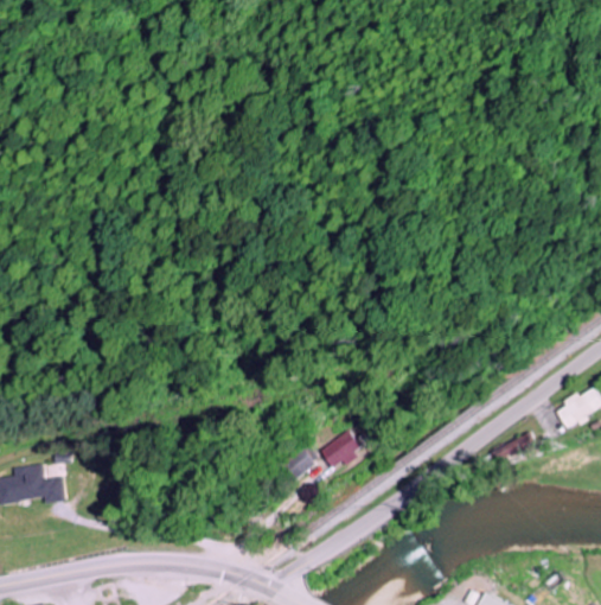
[(583,414),(600,403),(600,401),(592,386),(575,395),(575,394),(552,407),(566,430),(586,418),(583,414)]
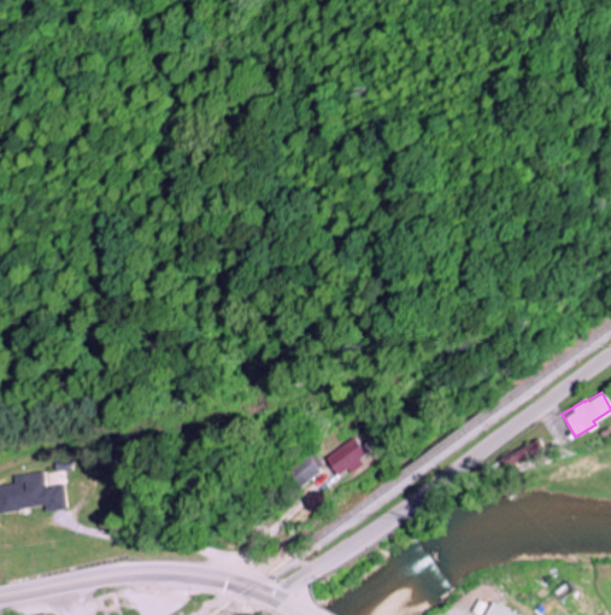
[(338,474),(348,466),(350,468),(368,456),(352,435),(323,456),(338,474)]
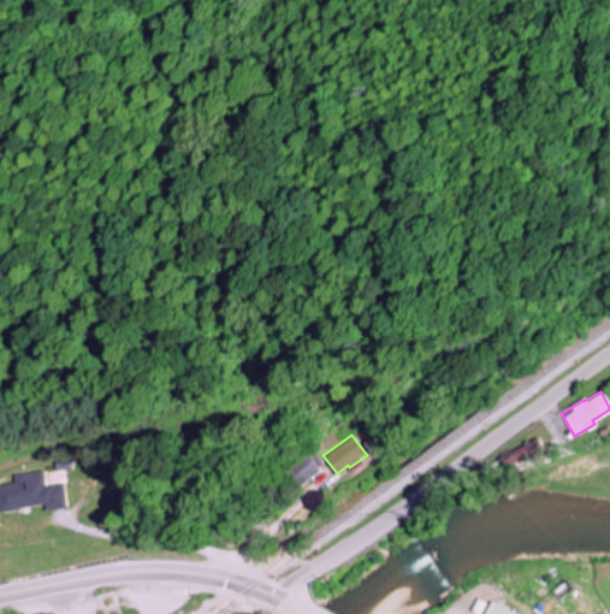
[(495,458),(502,471),(540,450),(533,437),(495,458)]
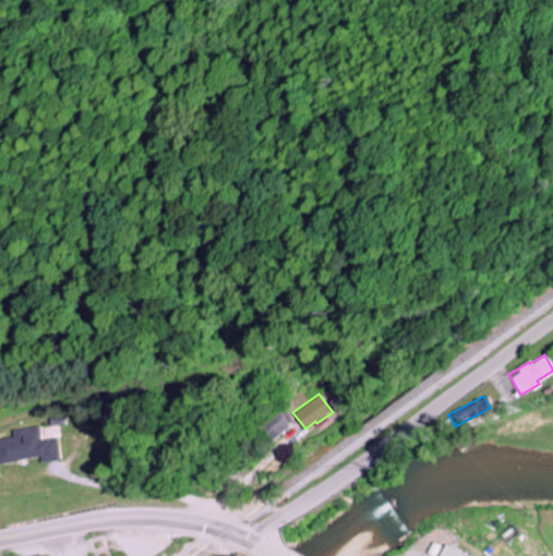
[(281,410),(262,425),(272,438),(292,424),(281,410)]
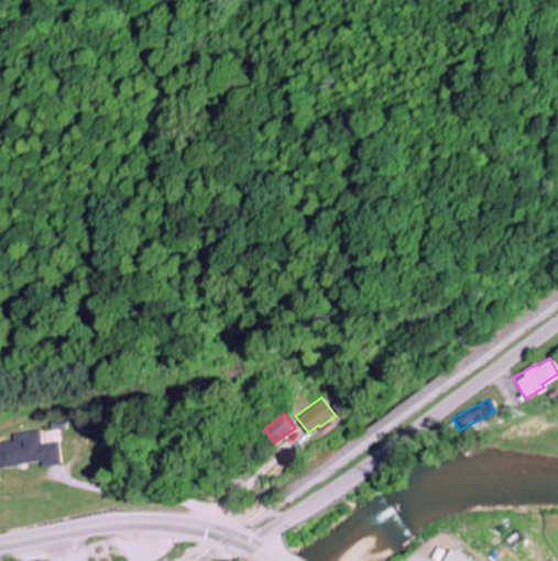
[(59,463),(57,440),(40,442),(37,429),(10,432),(11,440),(0,441),(0,465),(40,460),(41,465),(59,463)]
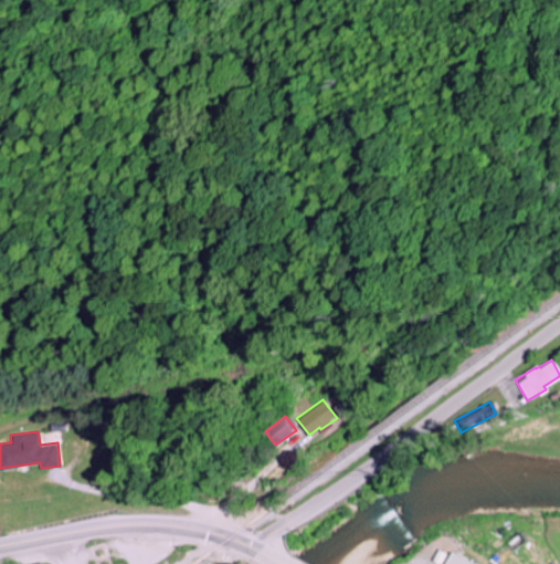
[(441,563),(448,550),(473,563),(441,563)]
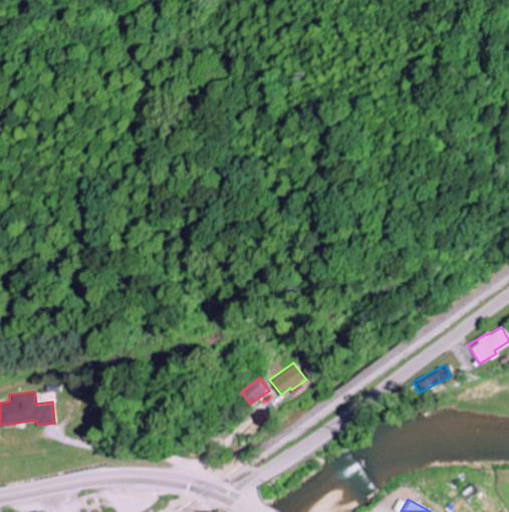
All buildings are outlined.
